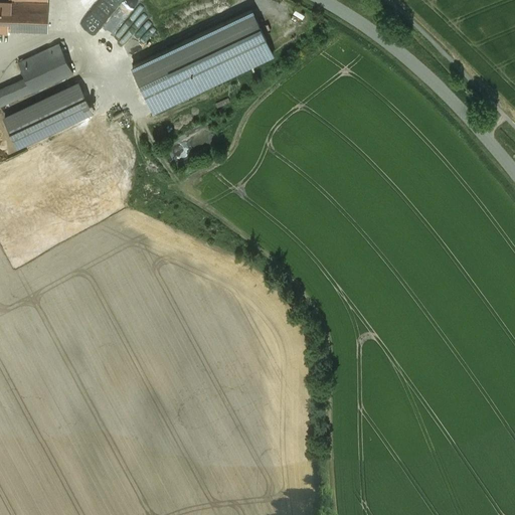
[(22,0),(0,0),(0,28),(24,30),(25,0),(22,0)]
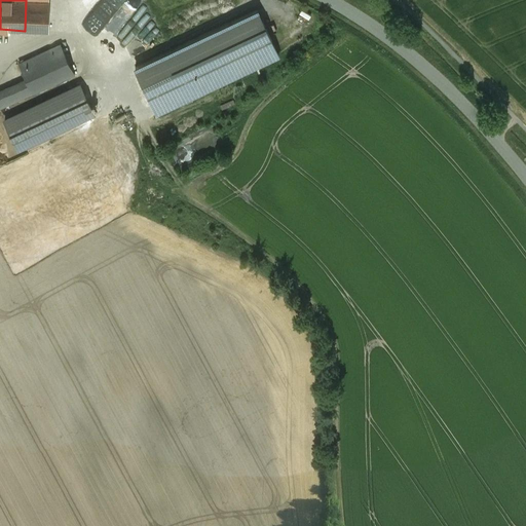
[(49,1),(26,0),(25,31),(48,32),(49,1)]
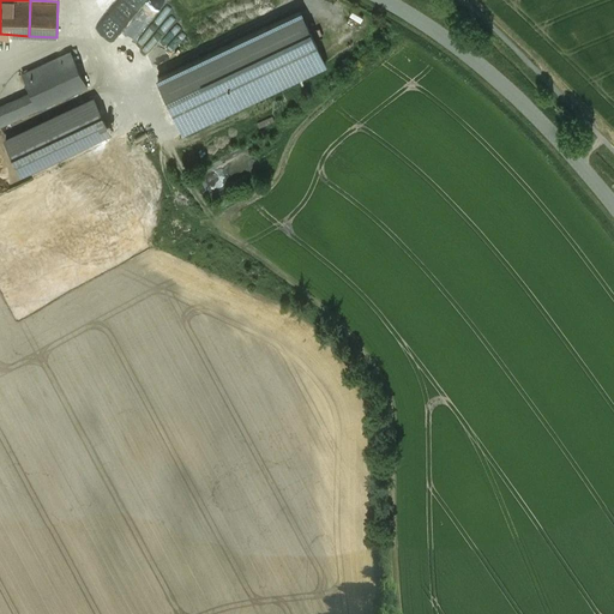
[(158,80),(184,134),(325,67),(300,14),(158,80)]
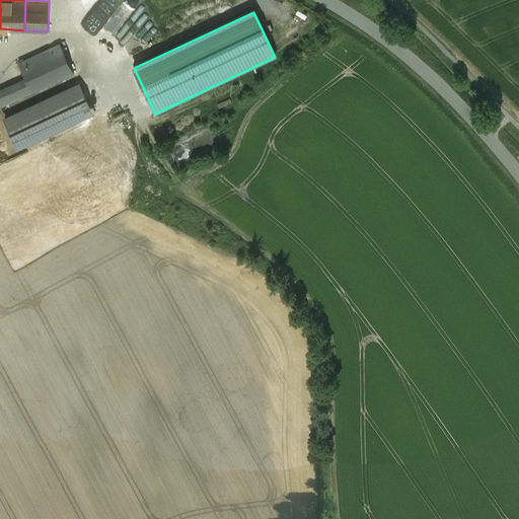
[(60,44),(18,62),(25,79),(32,91),(74,73),(60,44)]
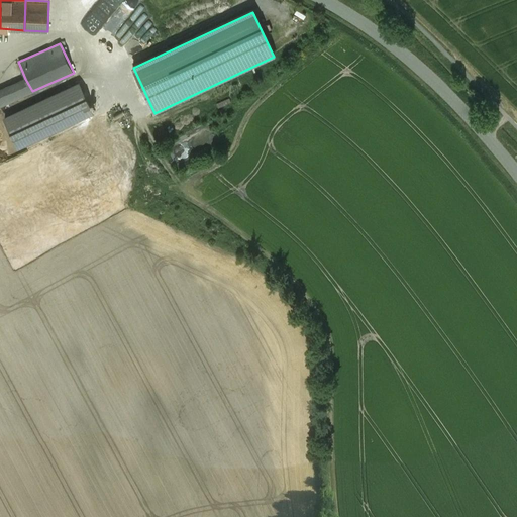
[(25,79),(12,85),(18,97),(32,91),(25,79)]
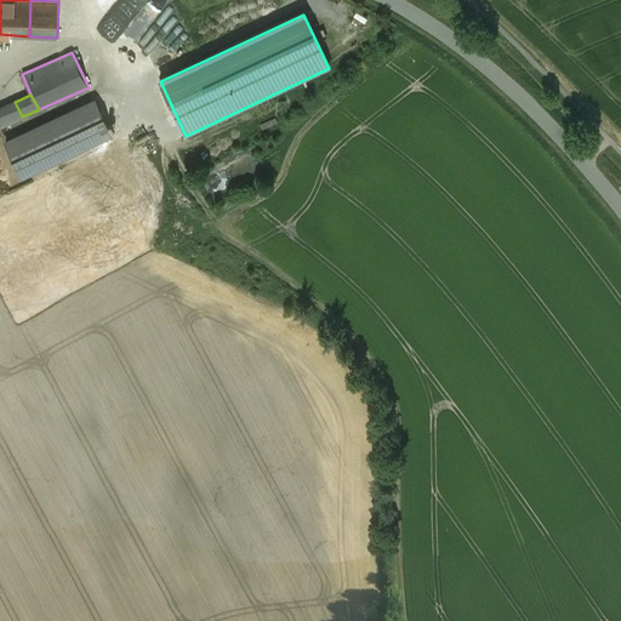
[(95,101),(6,142),(22,176),(110,135),(95,101)]
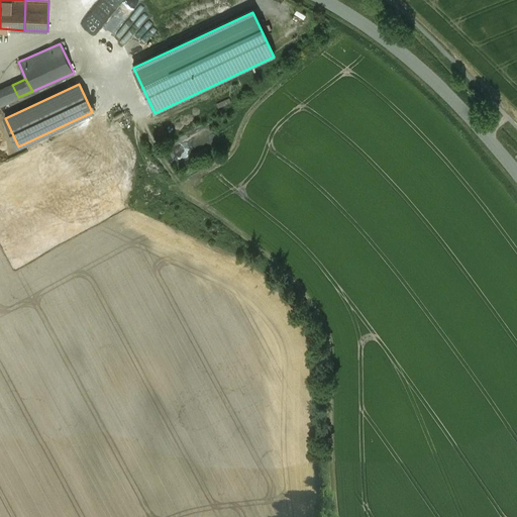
[(0,89),(0,105),(18,97),(12,85),(0,89)]
